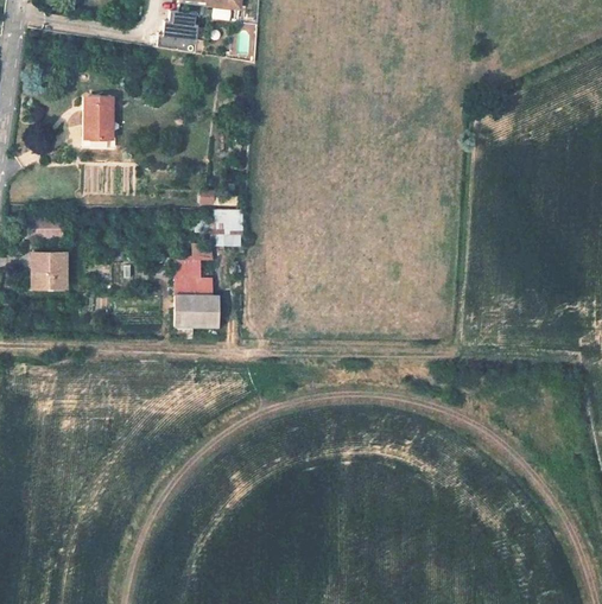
[(195,10),(169,6),(168,17),(163,16),(160,31),(157,30),(154,42),(192,48),(196,20),(192,19),(195,10)]
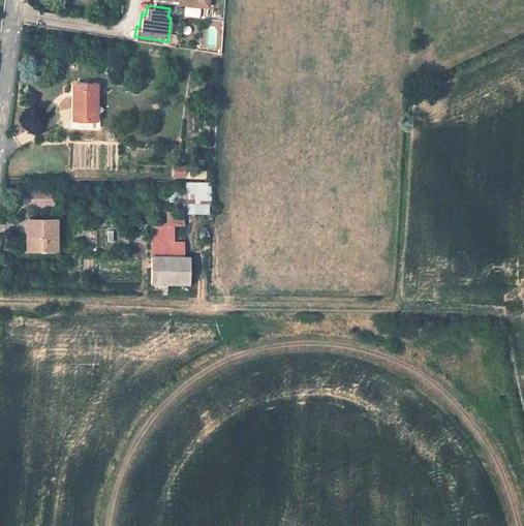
[(74,82),(74,98),(80,98),(79,117),(99,116),(99,82),(74,82)]
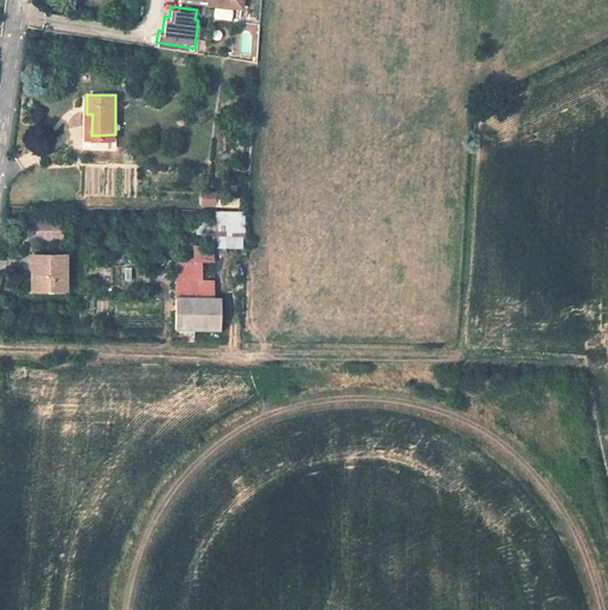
[(115,144),(115,134),(91,136),(92,114),(86,114),(86,144),(115,144)]
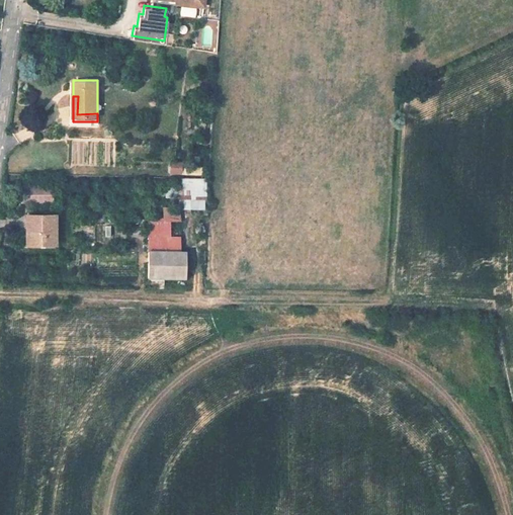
[(185,171),(184,161),(172,162),(173,172),(185,171)]
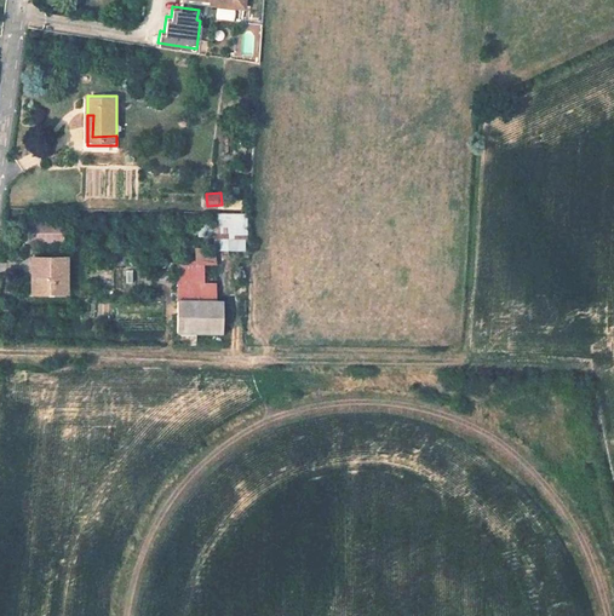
[(247,214),(217,214),(217,242),(229,241),(229,237),(247,236),(247,214)]
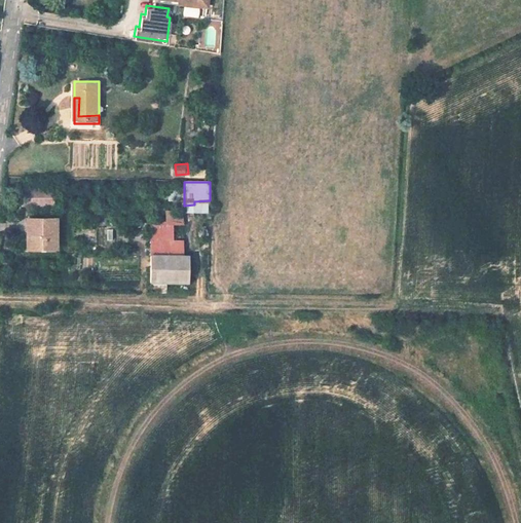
[(54,191),(23,188),(22,202),(28,203),(28,207),(53,208),(54,191)]
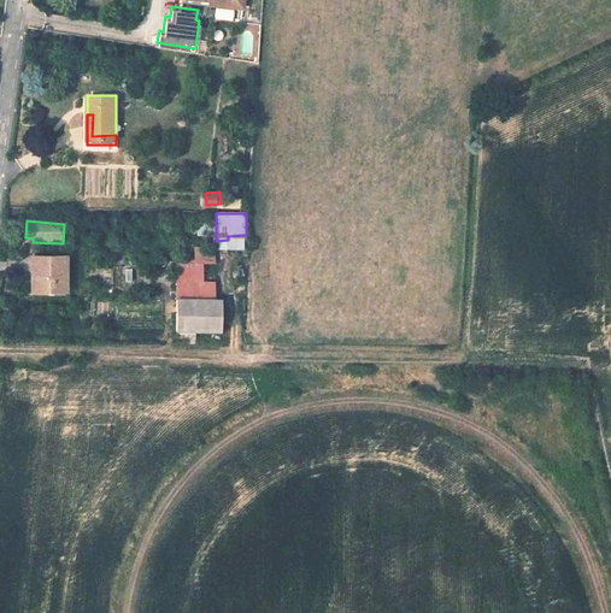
[(69,255),(34,257),(34,290),(70,289),(69,255)]
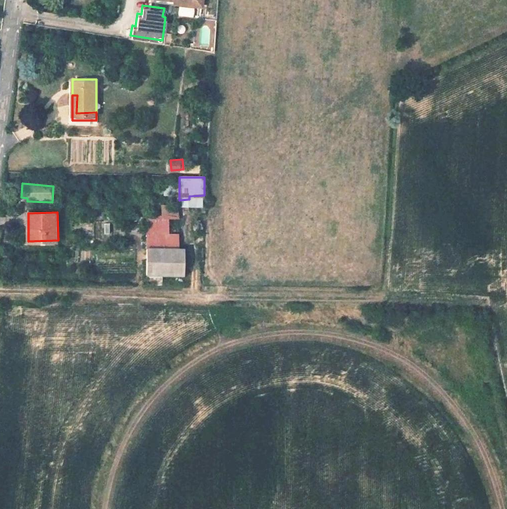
[(180,218),(148,218),(148,245),(180,245),(180,218)]
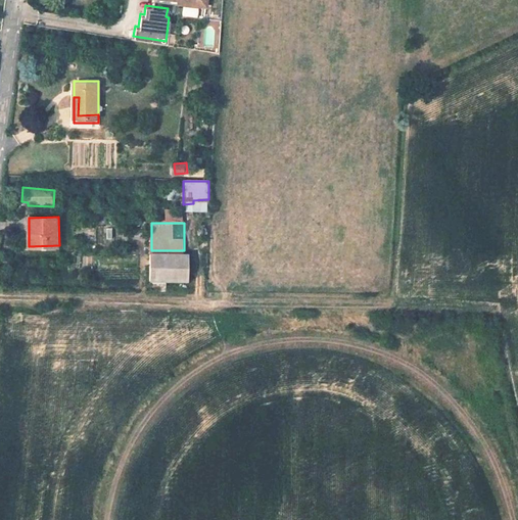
[(188,254),(151,253),(151,280),(189,281),(188,254)]
